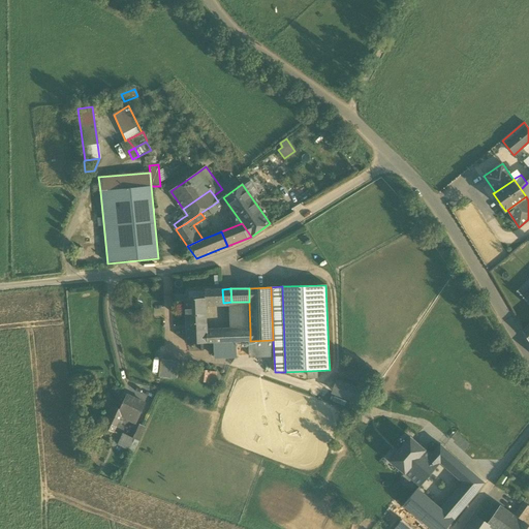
[(205,290),(205,298),(206,298),(206,303),(223,303),(222,289),(205,290)]
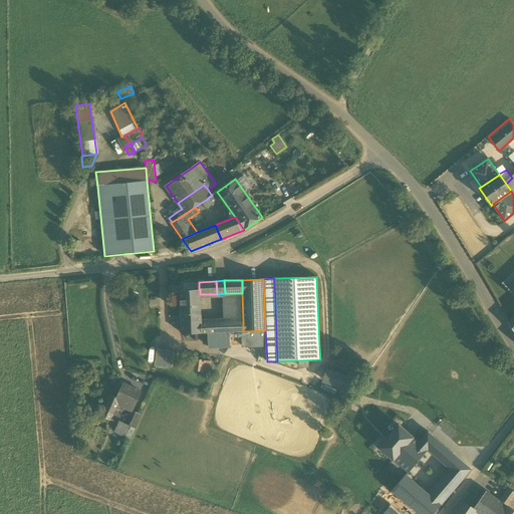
[(180,290),(181,314),(182,334),(202,333),(201,323),(201,313),(200,294),(200,289),(199,289),(183,290),(180,290)]
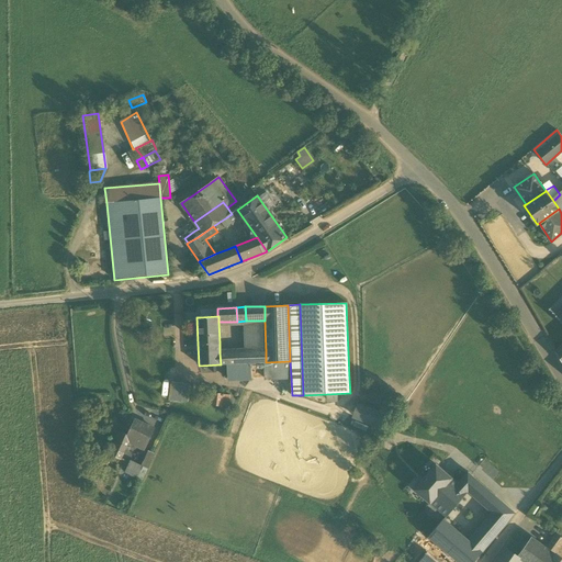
[(265,321),(246,321),(247,352),(266,351),(265,321)]
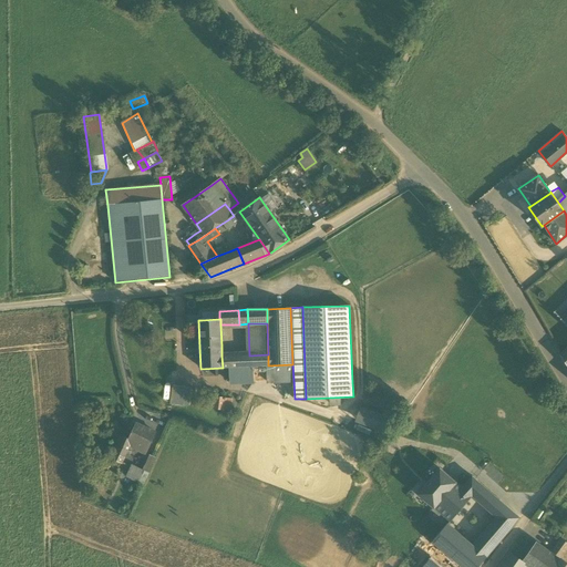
[(266,366),(268,366),(268,354),(249,356),(222,357),(223,368),(228,367),(253,367),(266,366)]
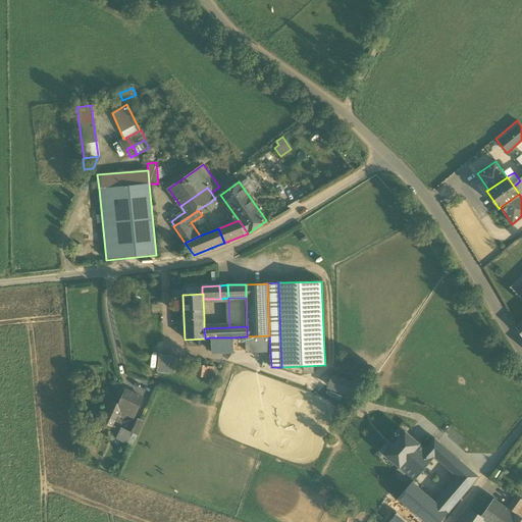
[(270,350),(269,335),(247,336),(245,336),(245,351),(270,350)]
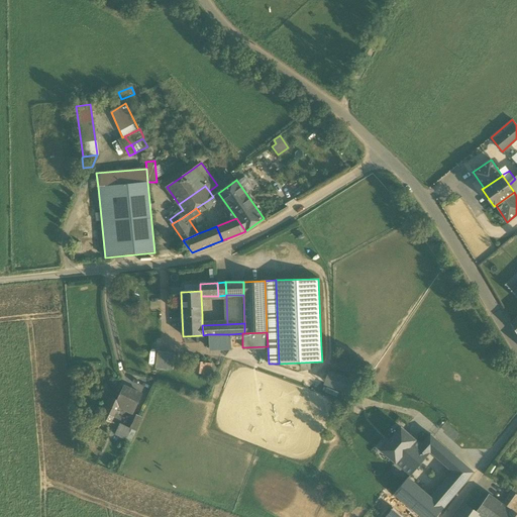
[(230,334),(208,334),(209,348),(231,347),(230,334)]
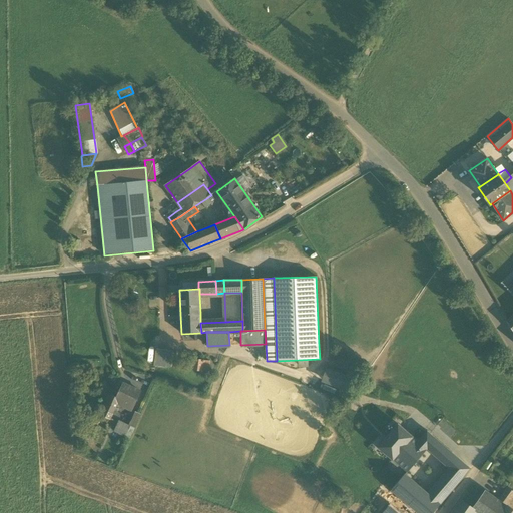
[(154,365),(165,367),(167,350),(156,349),(154,365)]
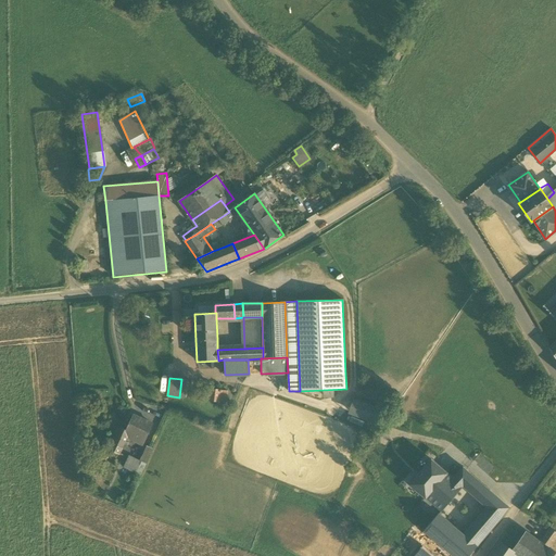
[(204,400),(218,403),(219,390),(206,389),(204,400)]
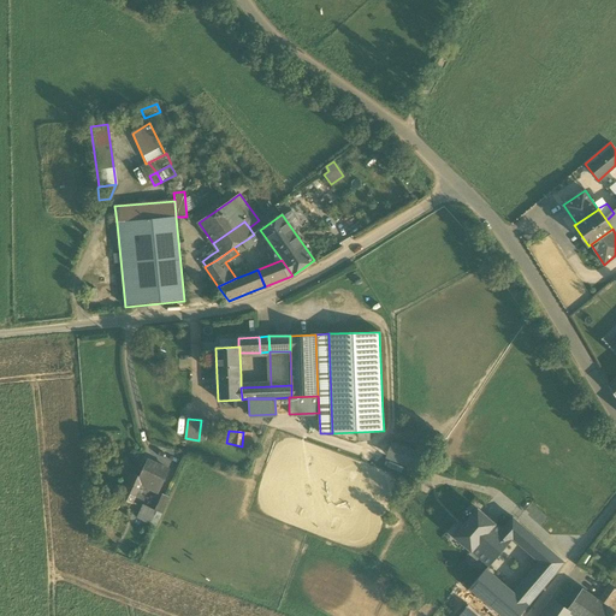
[(253,433),(243,432),(242,446),(252,448),(253,433)]
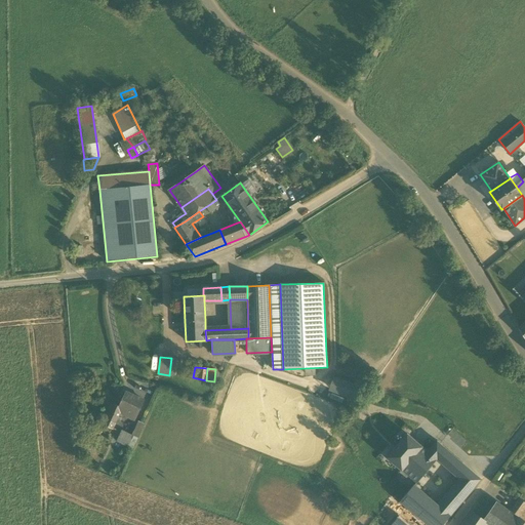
[(329,391),(355,400),(360,387),(333,377),(329,391)]
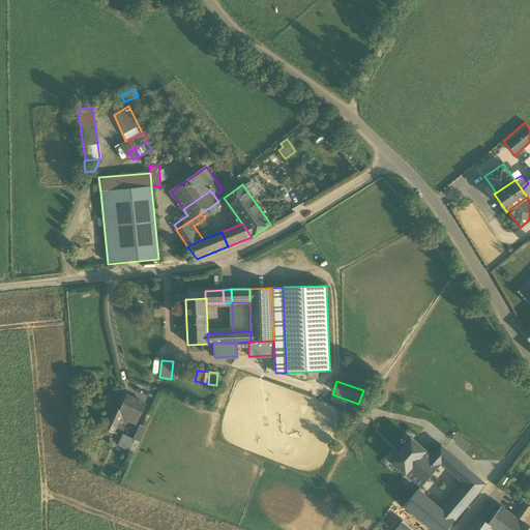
[(124,419),(136,424),(145,405),(127,396),(120,411),(114,408),(111,416),(120,420),(121,418),(124,419)]
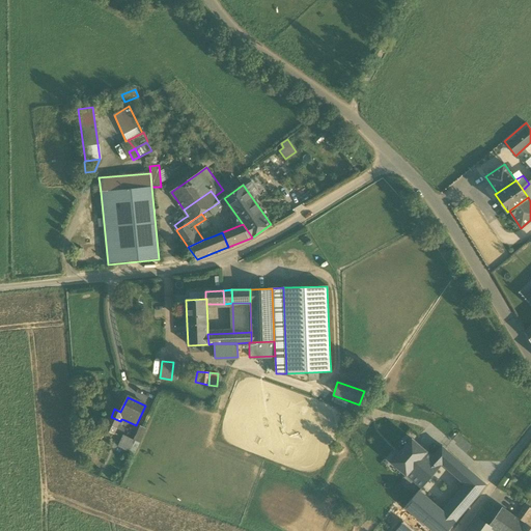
[(105,429),(111,432),(112,429),(113,429),(115,430),(120,421),(111,417),(105,429)]
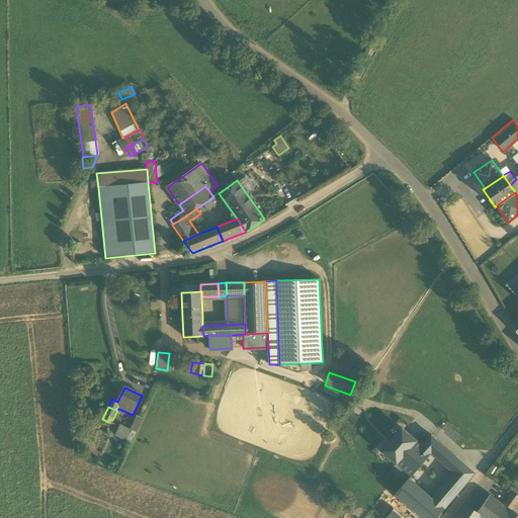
[(137,415),(130,430),(132,430),(136,432),(143,418),(137,415)]
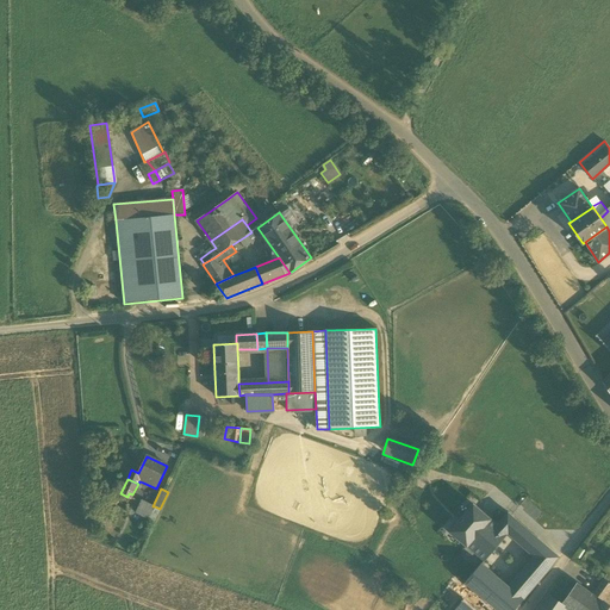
[(136,512),(148,518),(155,506),(153,506),(142,500),(139,499),(135,508),(137,509),(136,512)]
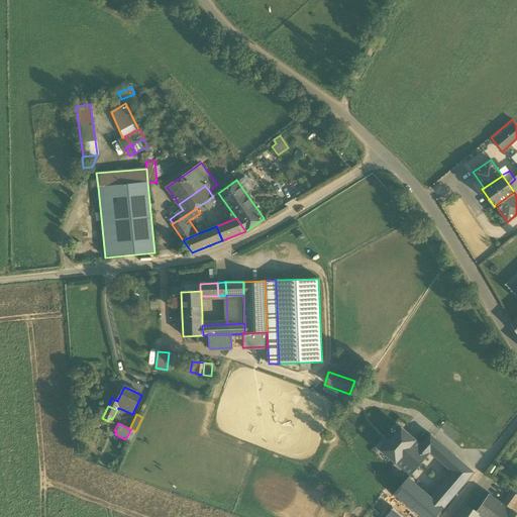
[(410,448),(424,460),(430,452),(421,444),(401,427),(381,450),(392,459),(402,448),(407,452),(410,448)]
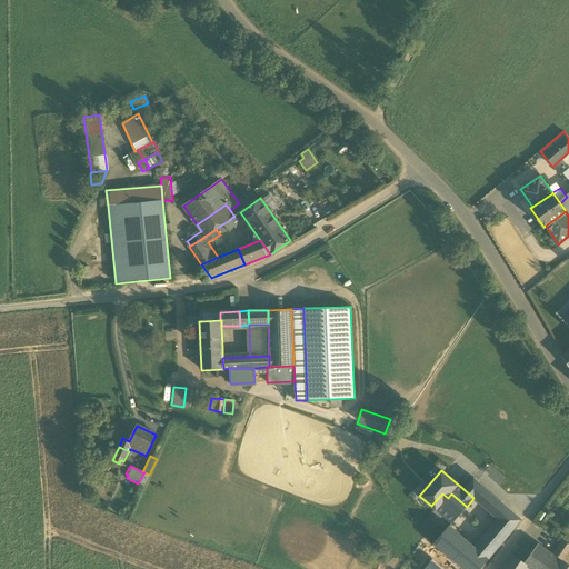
[(145,472),(138,483),(145,486),(149,475),(145,472)]
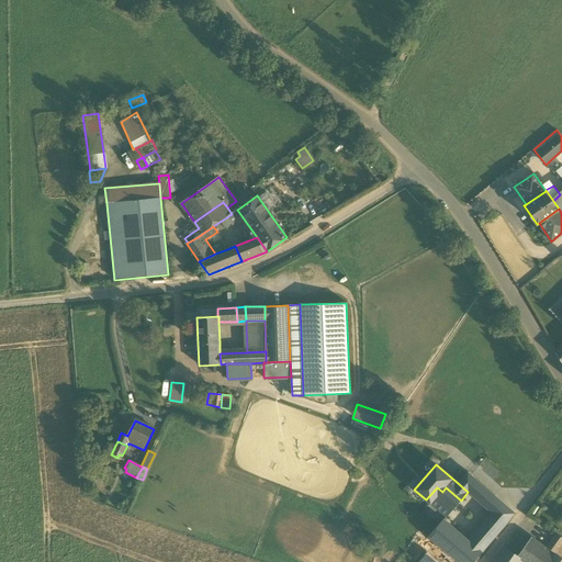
[(468,492),(485,506),(494,495),(468,472),(458,483),(468,492)]
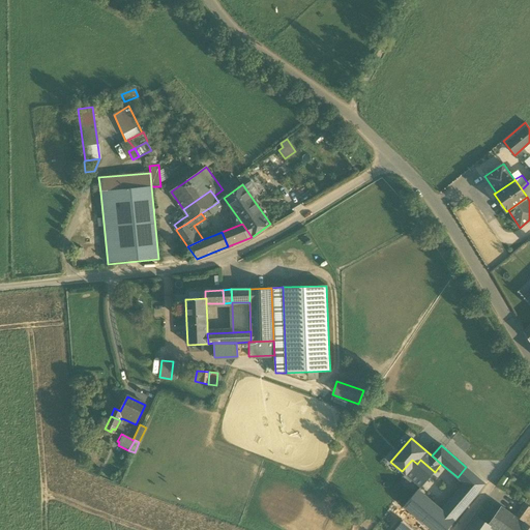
[(402,471),(406,474),(421,488),(431,476),(435,472),(420,460),(417,464),(412,460),(402,471)]
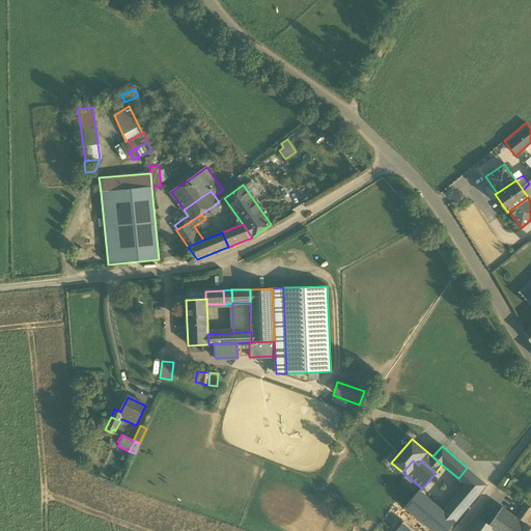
[(475,475),(467,468),(458,478),(465,484),(475,475)]
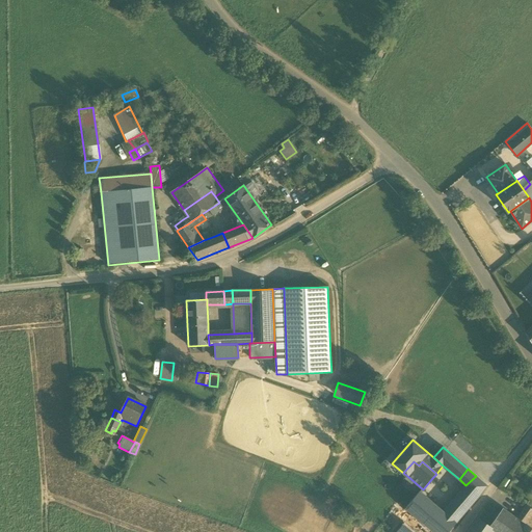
[(400,483),(416,497),(421,491),(423,489),(407,476),(400,483)]
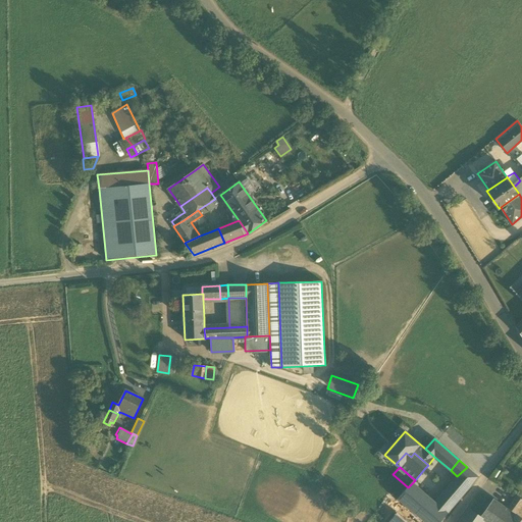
[(477,476),(467,467),(457,476),(447,487),(435,502),(448,513),(469,488),(477,476)]
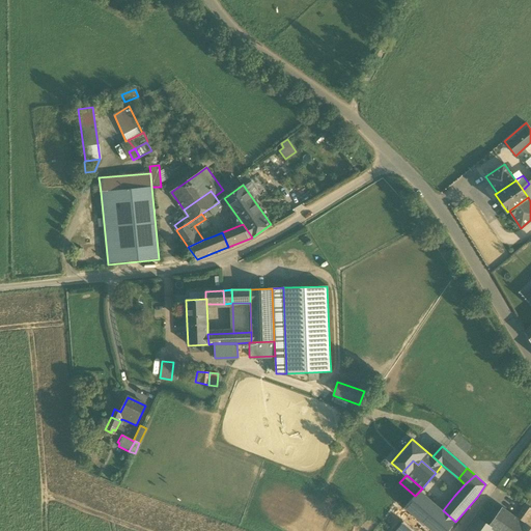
[(454,496),(431,477),(422,488),(420,491),(443,510),(454,496)]
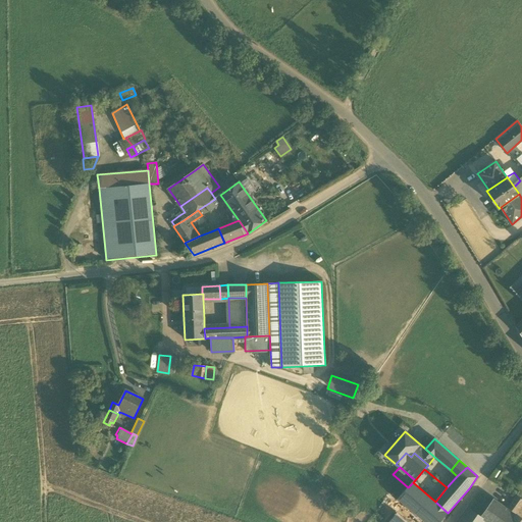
[(435,502),(413,482),(408,487),(398,499),(425,521),(439,521),(448,513),(435,502)]
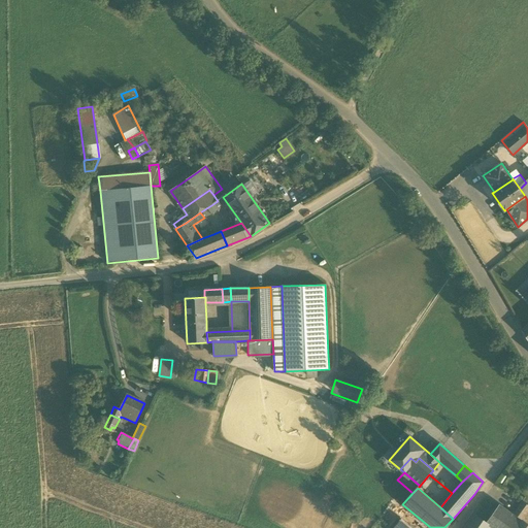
[(491,527),(513,527),(514,527),(527,527),(527,525),(521,521),(527,510),(527,505),(523,501),(513,515),(499,504),(492,514),(498,518),(491,527)]
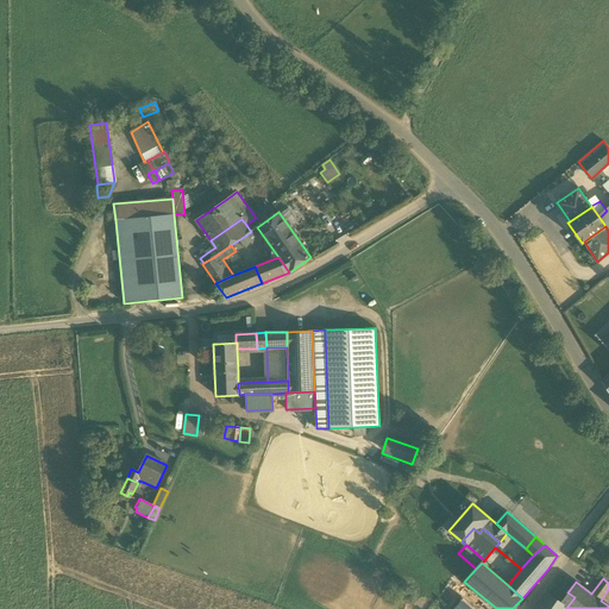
[(567,592),(560,603),(566,607),(565,608),(566,608),(575,597),(567,592)]
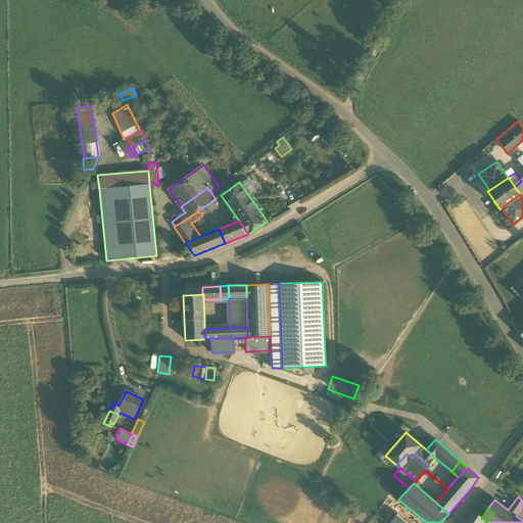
[(484,522),(485,522),(486,521),(481,518),(470,510),(461,522),(484,522)]
